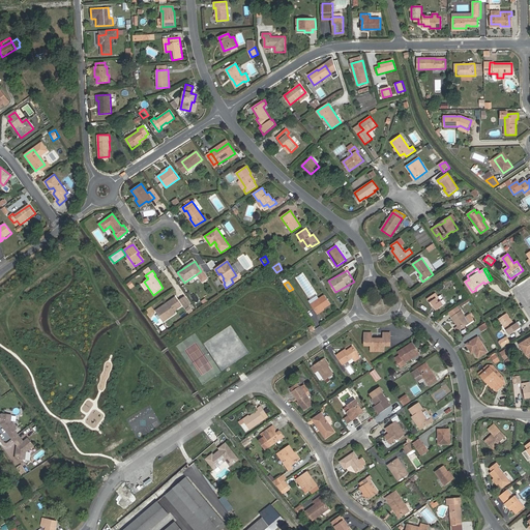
[(438,297),(436,293),(428,298),(433,306),(434,305),(437,311),(444,305),(441,301),(440,302),(437,298),(438,297)]
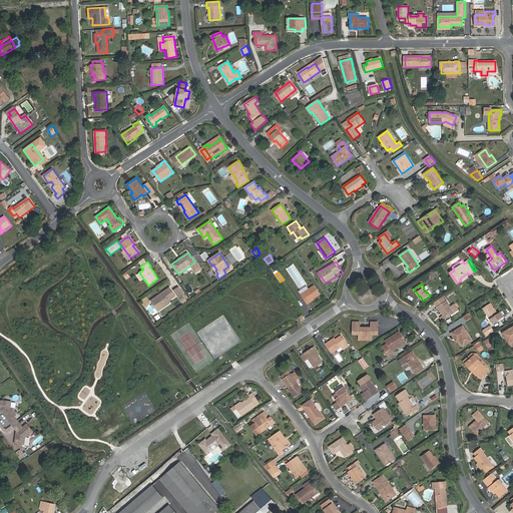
[(315,286),(301,295),(306,303),(313,298),(314,299),(320,295),(315,286)]
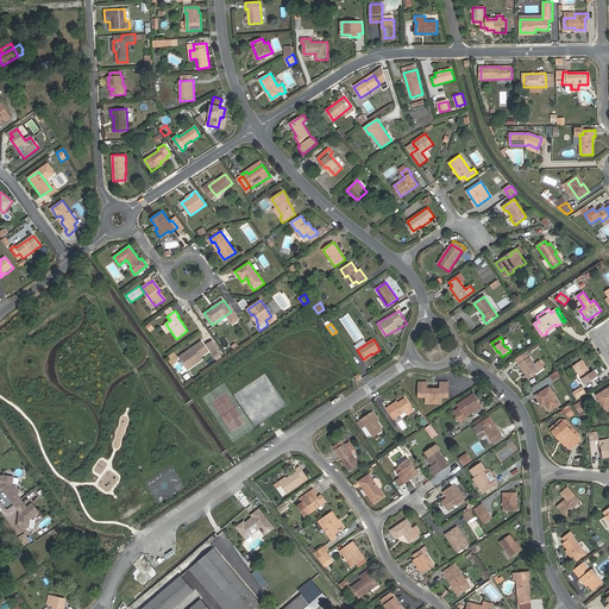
[(202,341),(189,351),(189,352),(187,353),(186,353),(181,357),(187,366),(192,363),(193,365),(202,359),(201,357),(208,351),(202,341)]
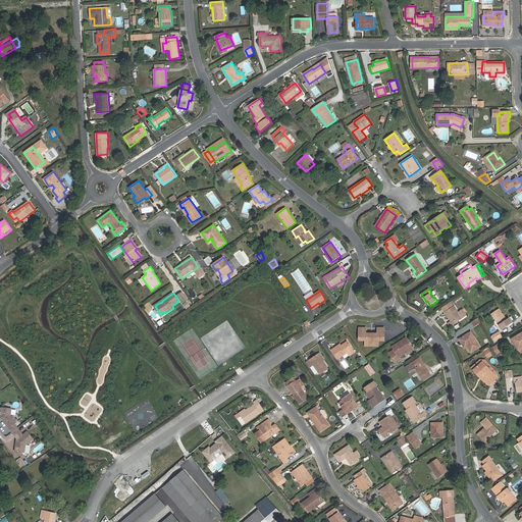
[(177,296),(183,303),(187,299),(183,293),(177,296)]
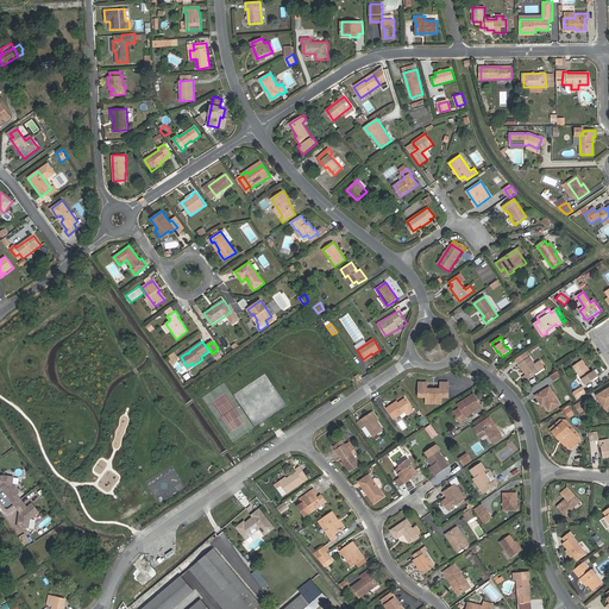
[(526,352),(516,359),(520,364),(526,374),(522,377),(526,381),(539,371),(529,357),(528,357),(526,352)]
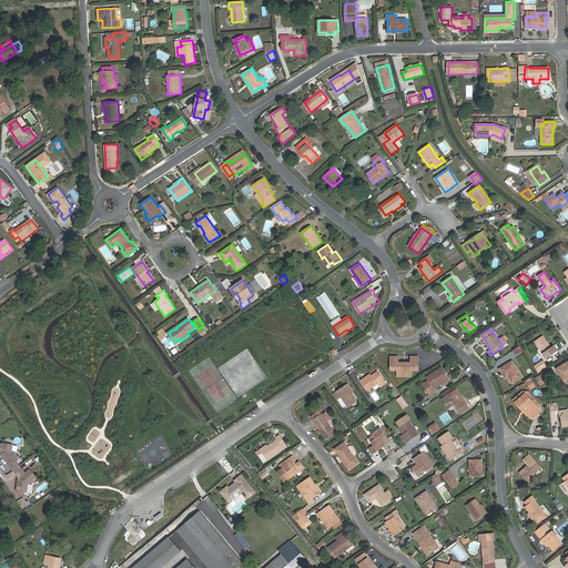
[(557,352),(554,346),(550,348),(543,336),(535,342),(546,358),(557,352)]
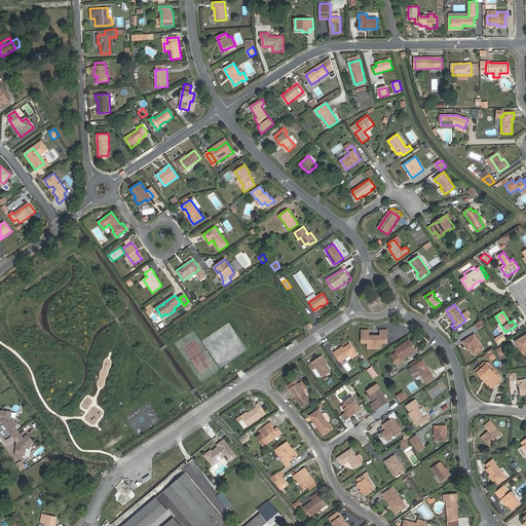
[(368,343),(368,348),(381,349),(381,343),(387,343),(387,330),(380,330),(380,336),(369,336),(369,330),(363,330),(362,343),(368,343)]
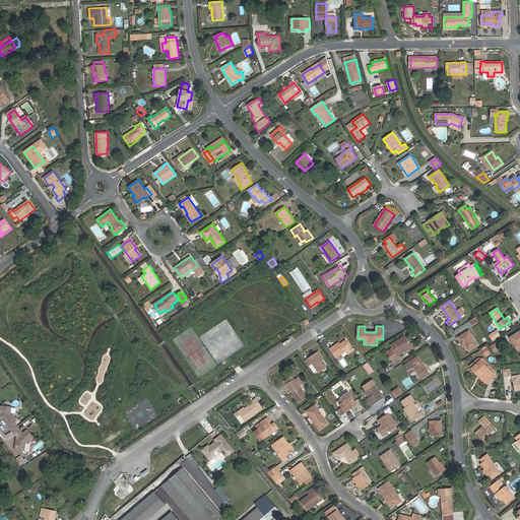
[(478,345),(469,330),(458,337),(461,344),(464,342),(469,350),(478,345)]
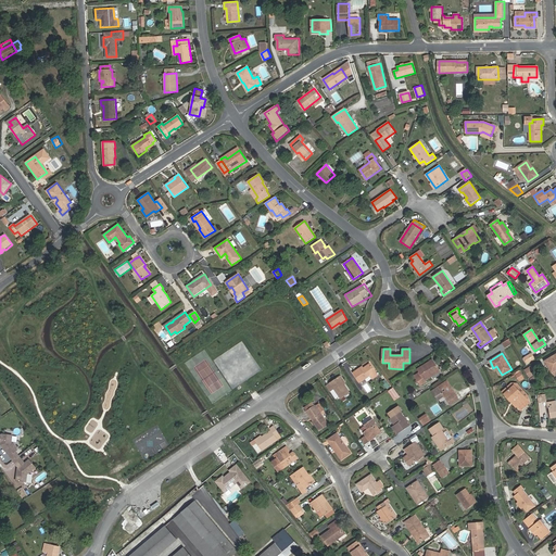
[(528,363),(534,358),(531,353),(525,357),(528,363)]
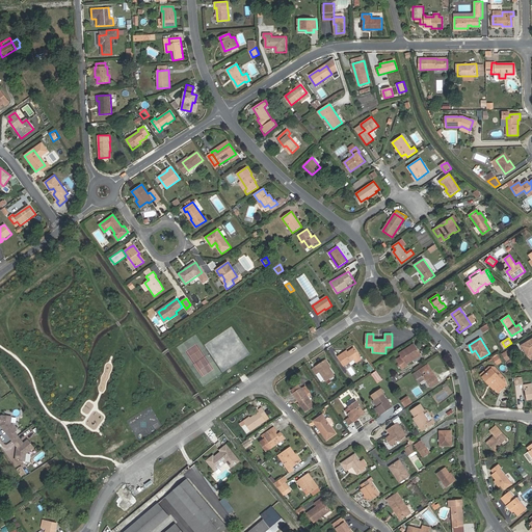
[(531,339),(522,345),(529,356),(531,353),(531,339)]
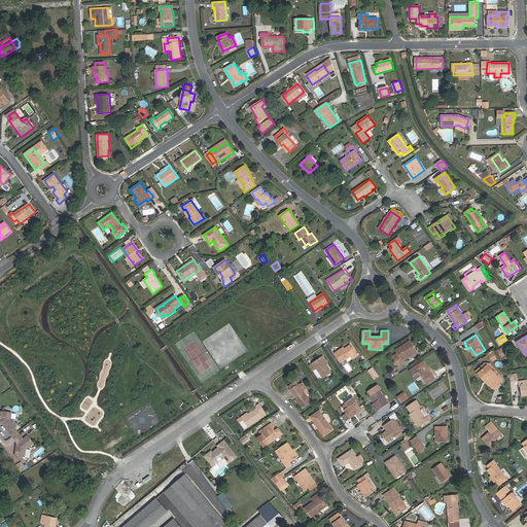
[(411,341),(395,350),(399,356),(394,359),(398,365),(403,361),(402,360),(417,350),(411,341)]
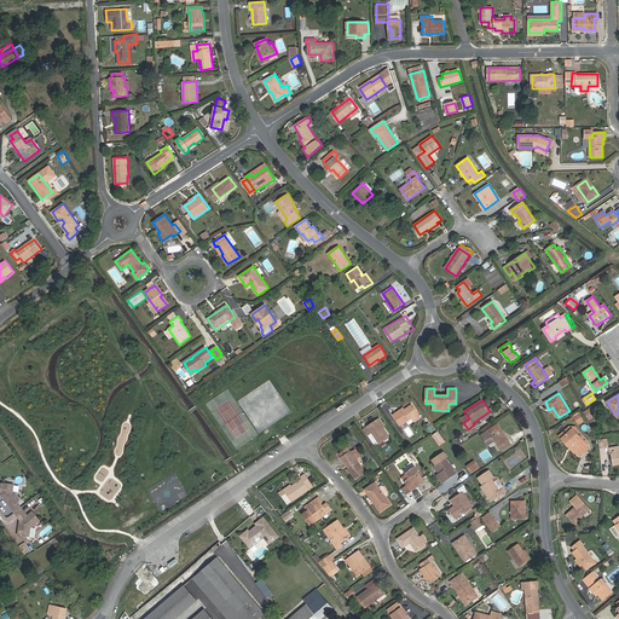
[(400,427),(412,418),(415,422),(421,417),(412,404),(403,411),(401,409),(393,415),(400,427)]
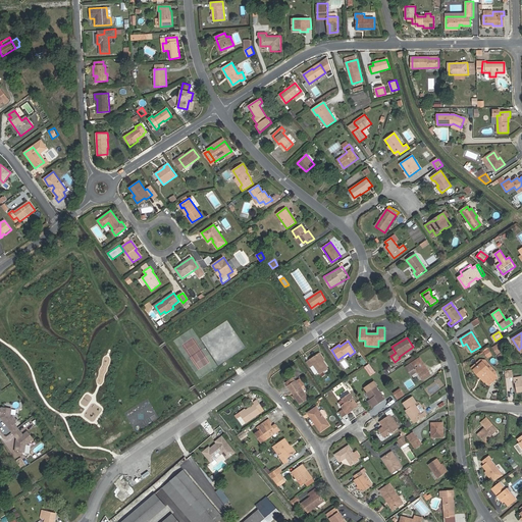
[(493,348),(498,354),(503,351),(499,344),(493,348)]
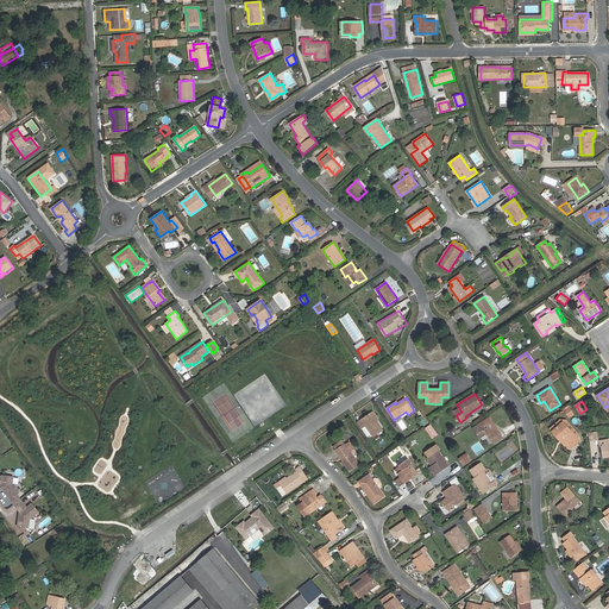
[(383,431),(371,413),(357,422),(362,429),(366,427),(374,438),(383,431)]
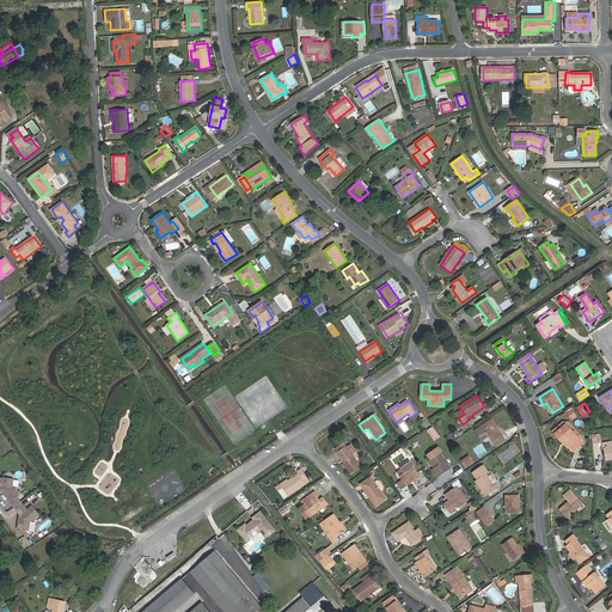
[(491,418),(483,424),(484,428),(493,422),(499,430),(499,429),(491,418)]
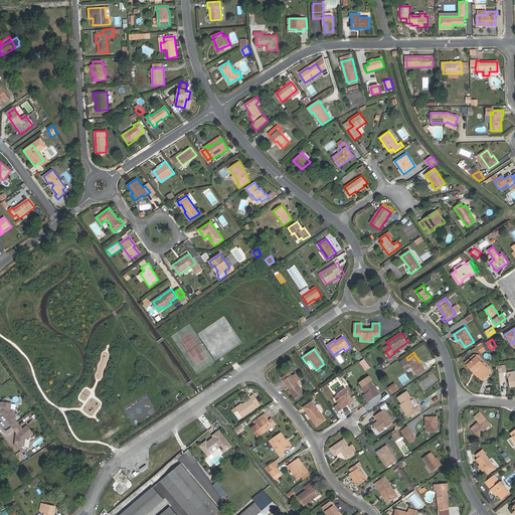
[(400,362),(405,369),(411,366),(416,374),(424,369),(422,365),(419,361),(419,362),(414,355),(407,360),(406,357),(400,362)]
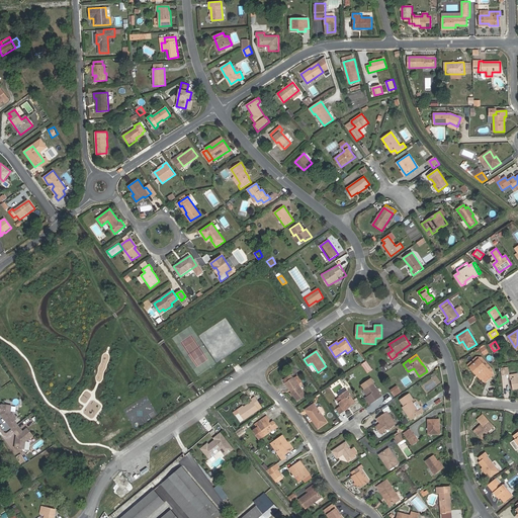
[(491,372),(479,359),(470,366),(477,372),(478,371),(484,378),(491,372)]
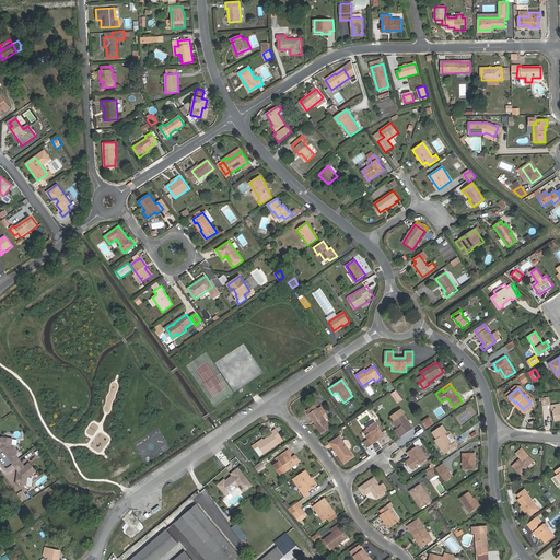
[(398,403),(404,399),(397,389),(392,393),(398,403)]
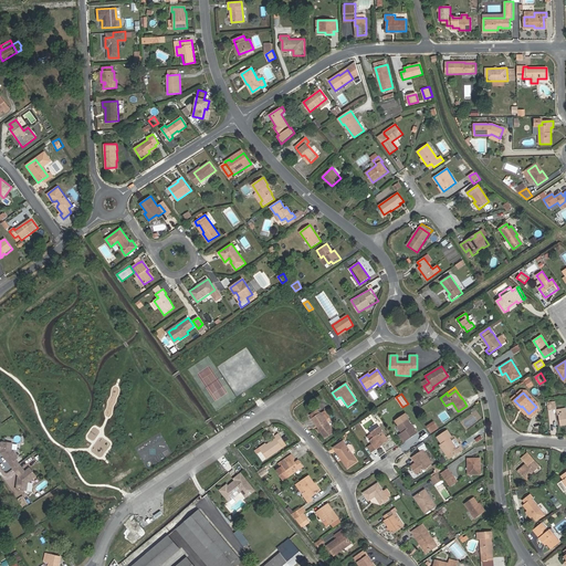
[(548,409),(557,408),(556,400),(547,401),(548,409)]
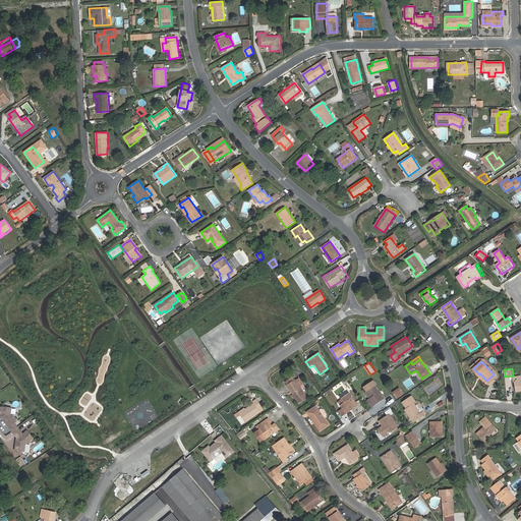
[(286,385),(293,395),(295,397),(299,404),(308,398),(300,386),(303,384),(299,378),(295,380),(286,385)]
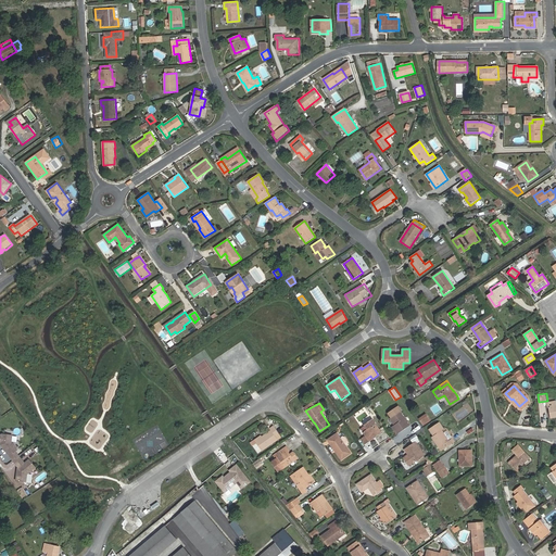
[(409,426),(401,412),(402,411),(399,406),(388,413),(395,425),(393,426),(399,433),(409,426)]
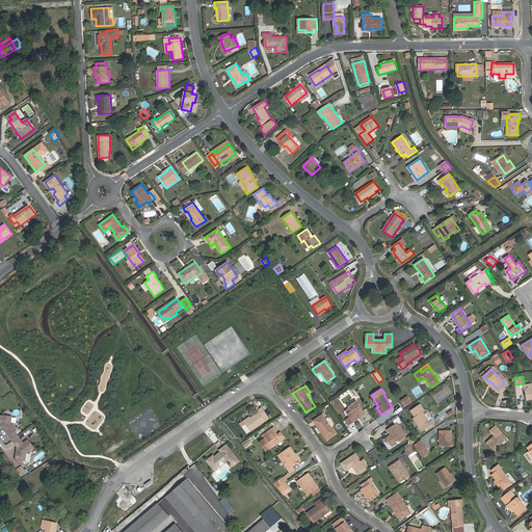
[(348,407),(351,411),(360,405),(356,401),(348,407)]
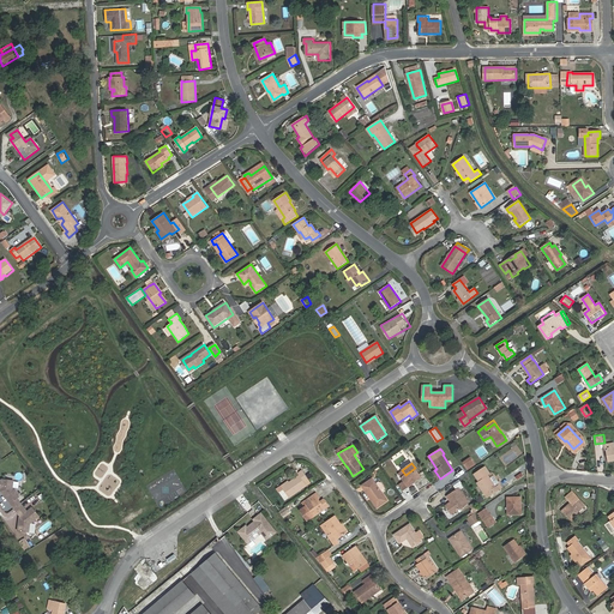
[(495,486),(488,475),(491,474),(485,465),(474,474),(479,481),(477,482),(485,494),(487,493),(489,497),(500,489),(498,485),(495,486)]
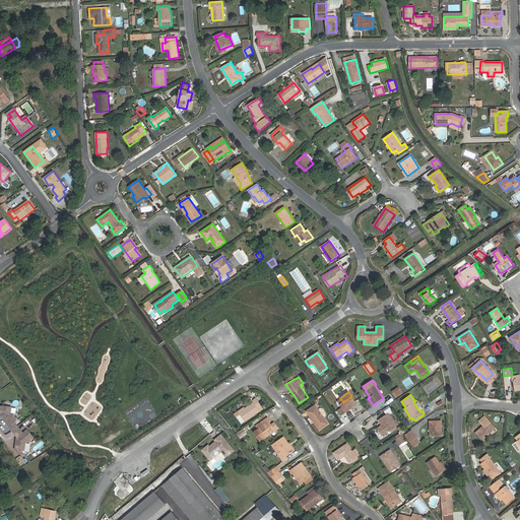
[(343,402),(339,404),(342,407),(337,410),(341,415),(345,412),(344,411),(351,406),(352,408),(358,405),(351,396),(343,402)]
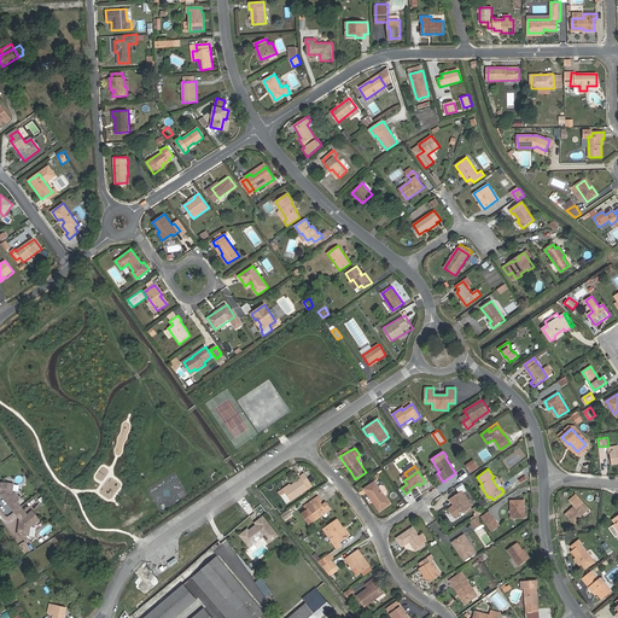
[(302,478),(289,488),(284,490),(291,501),(309,489),(307,485),(312,483),(304,473),(301,477),(302,478)]
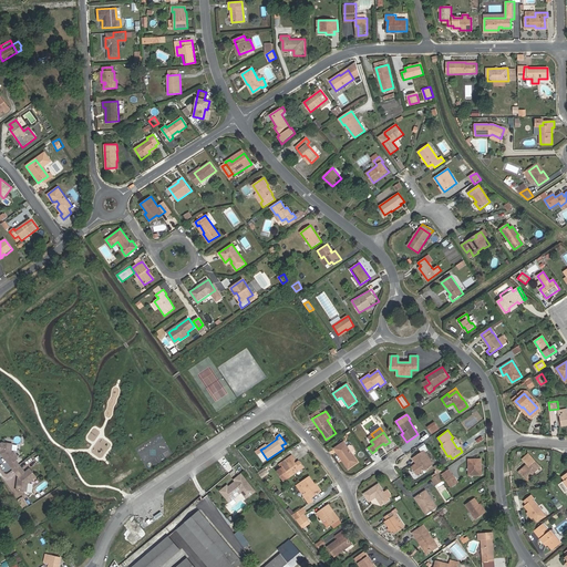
[(333,449),(348,468),(359,462),(343,441),(333,449)]
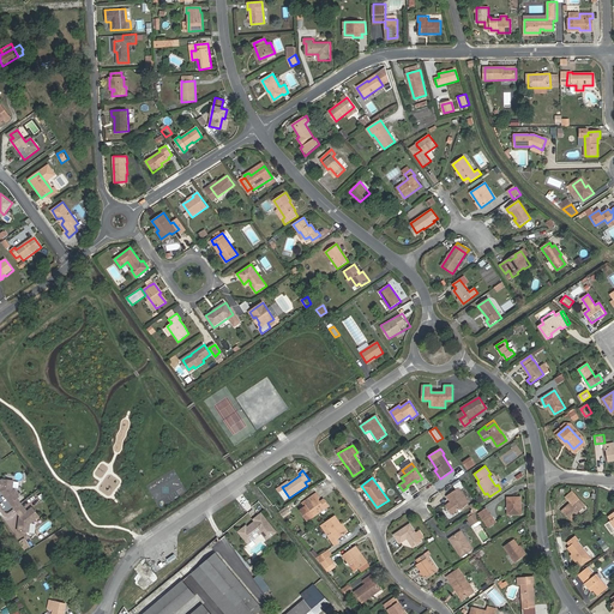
[(0,480),(0,487),(1,488),(1,489),(4,493),(2,493),(11,504),(17,499),(19,497),(13,488),(13,481),(2,480),(0,480)]
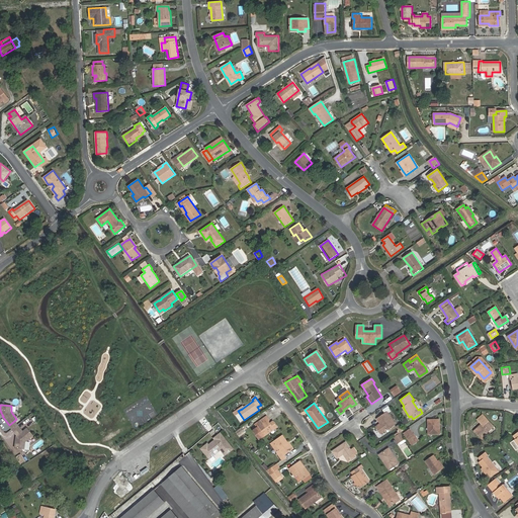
[(396,424),(387,411),(376,418),(384,431),(396,424)]
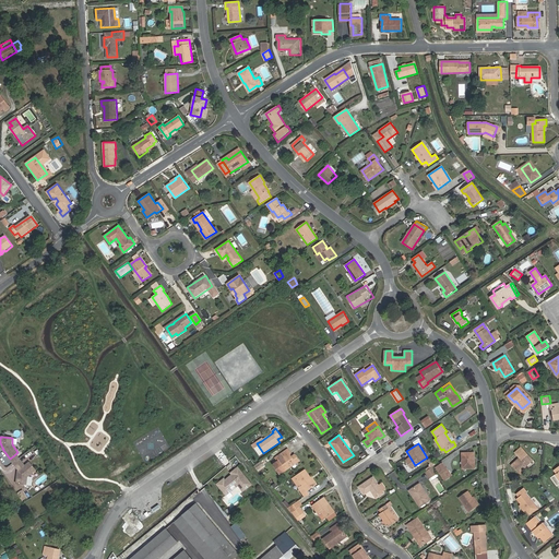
[(520,460),(518,462),(516,460),(511,464),(519,474),(527,465),(525,463),(532,459),(521,447),(514,452),(520,458),(520,460)]
